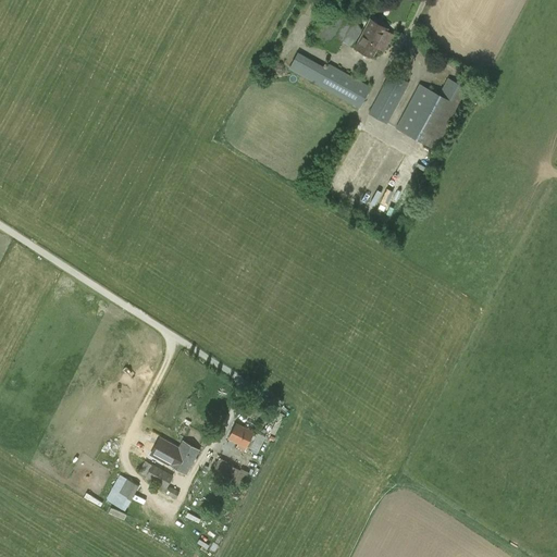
[(364,23),(354,17),(331,5),(313,41),(336,52),(342,40),(353,46),(364,23)]
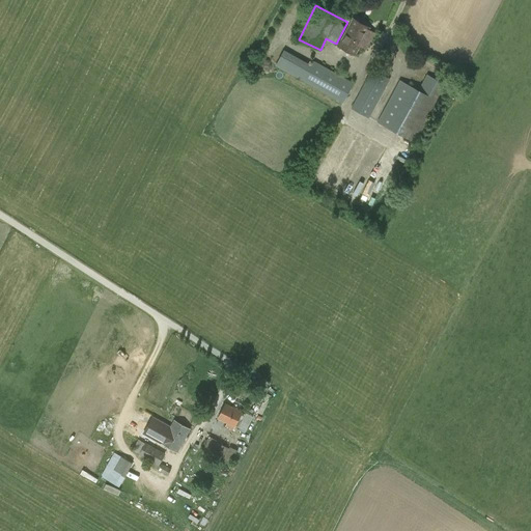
[(353,19),(338,46),(356,54),(360,46),(366,49),(374,32),(369,29),(369,28),(353,19)]
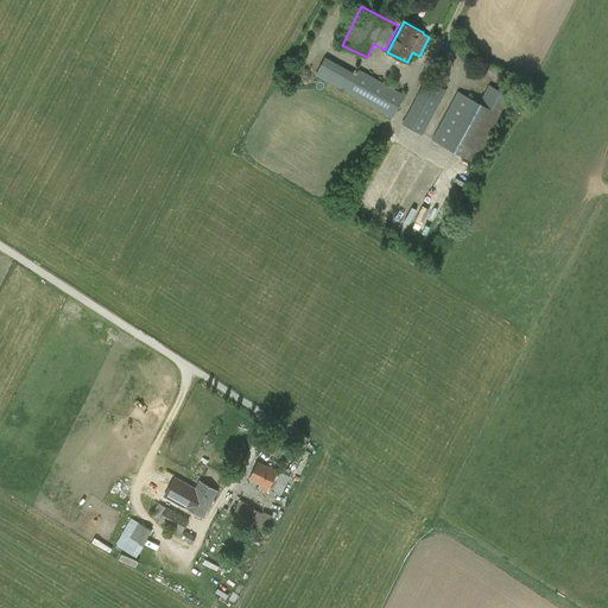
[(393,118),(405,95),(361,69),(356,74),(325,57),(316,75),(393,118)]
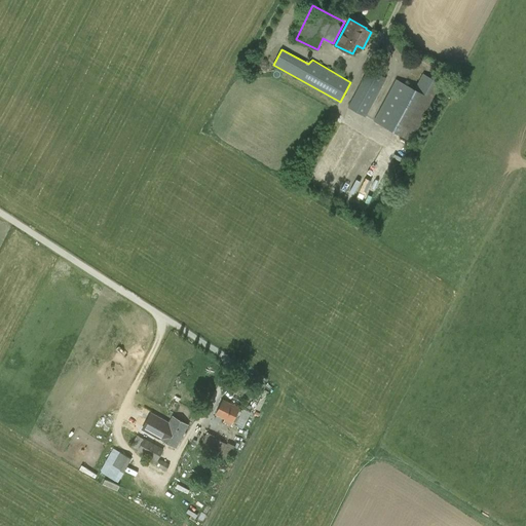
[(386,78),(368,69),(348,107),(366,116),(386,78)]
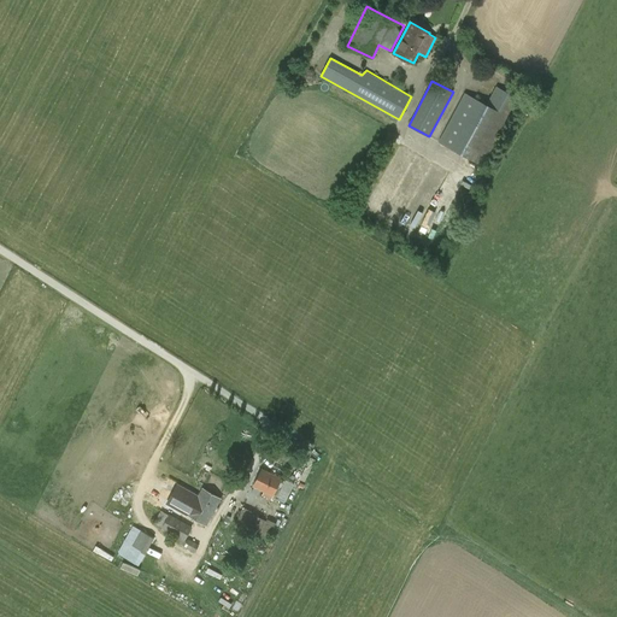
[(485,166),(521,99),(497,86),(487,105),(464,92),(439,141),(485,166)]
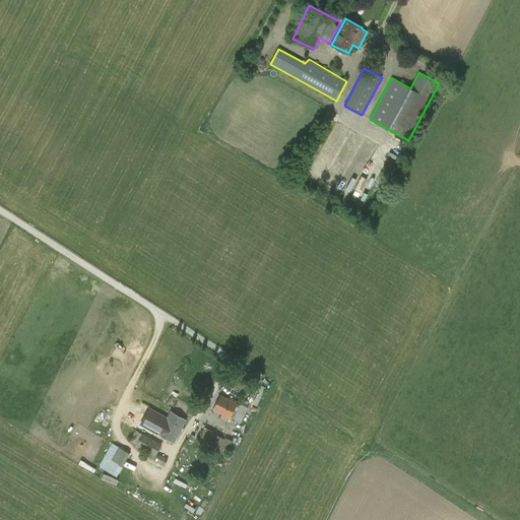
[(228,420),(230,417),(237,403),(221,395),(214,409),(222,413),(220,417),(228,420)]
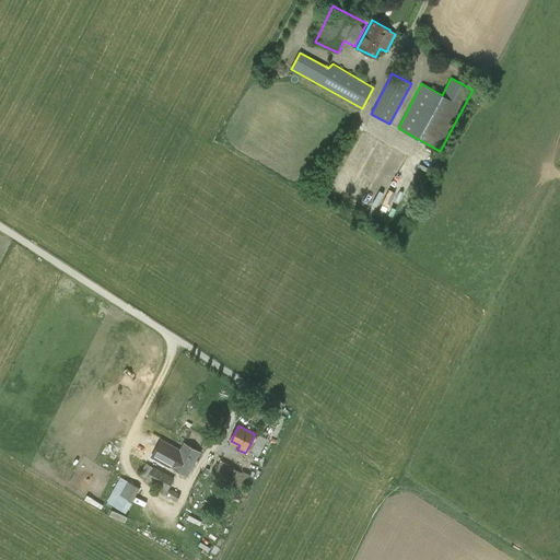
[(259,433),(249,451),(258,455),(268,439),(259,433)]
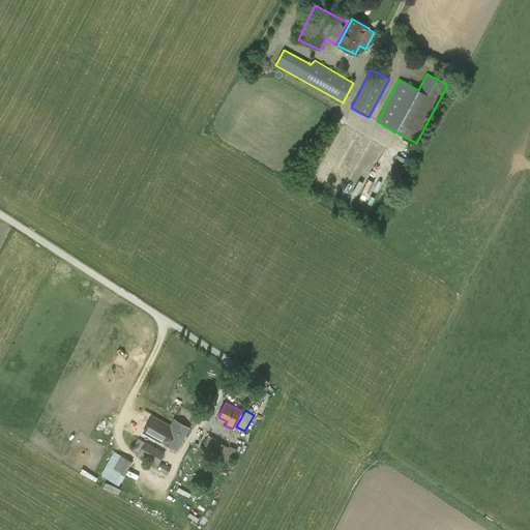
[(177,451),(190,429),(174,419),(160,442),(177,451)]
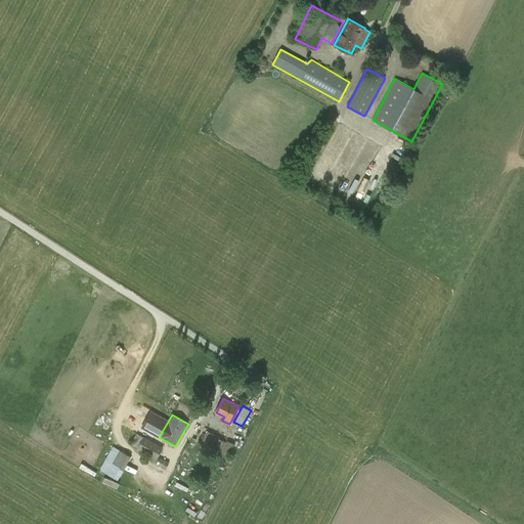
[(164,447),(137,433),(131,444),(137,448),(151,456),(149,459),(166,468),(169,463),(159,456),(164,447)]
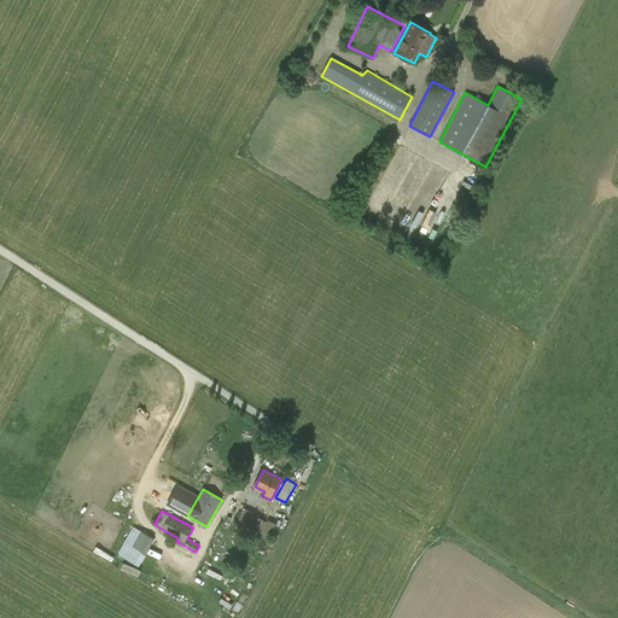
[(245,530),(260,537),(267,522),(254,514),(245,530)]
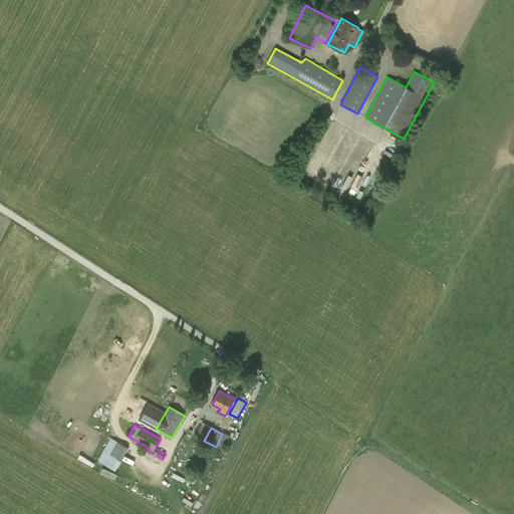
[(115,470),(127,446),(109,438),(98,461),(115,470)]
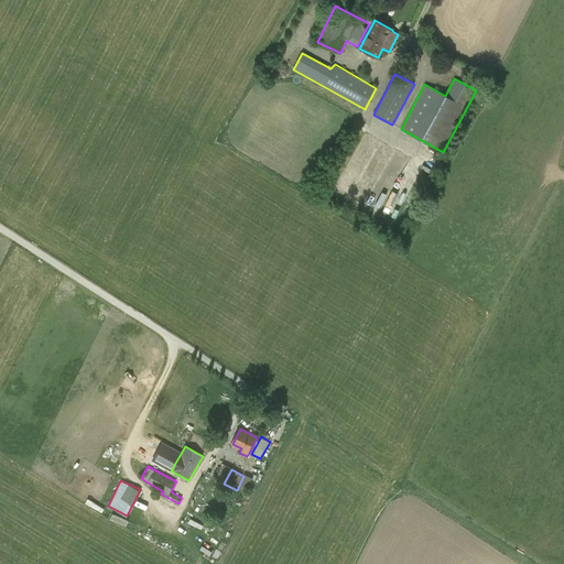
[(132,510),(129,513),(141,525),(144,521),(132,510)]
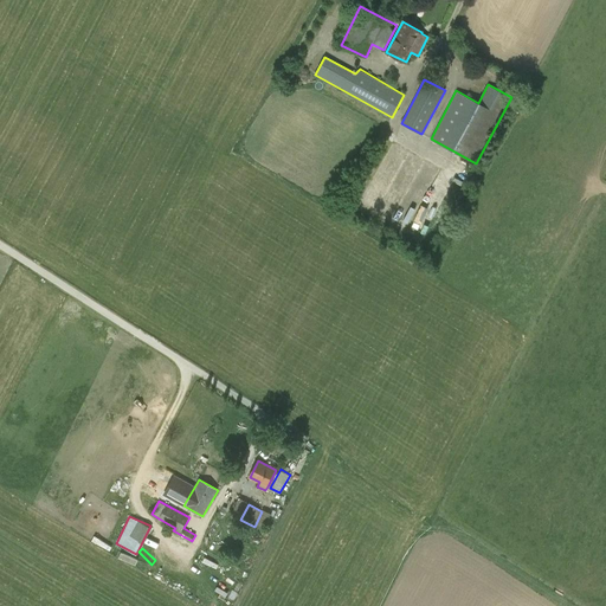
All buildings are outlined.
